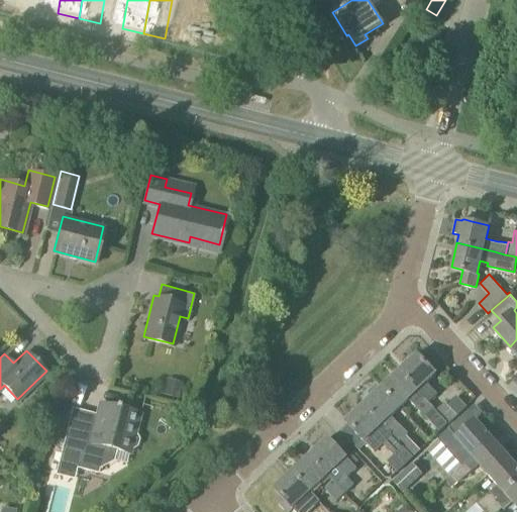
[(429,400),(437,392),(426,380),(435,372),(417,351),(400,368),(429,400)]
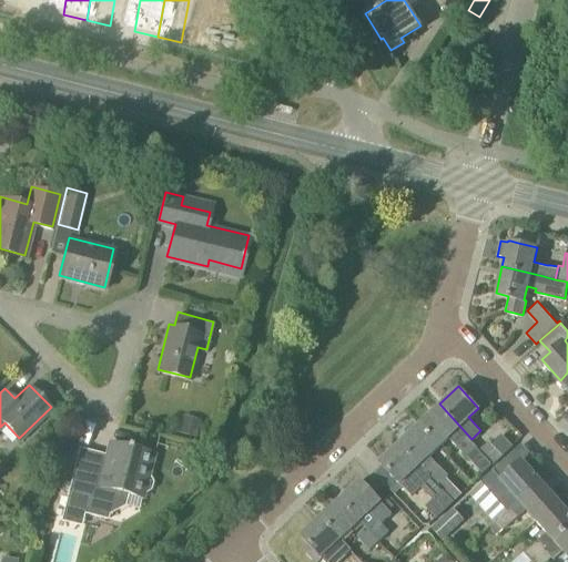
[(478,446),(472,439),(439,404),(419,422),(440,443),(448,436),(467,456),(478,446)]
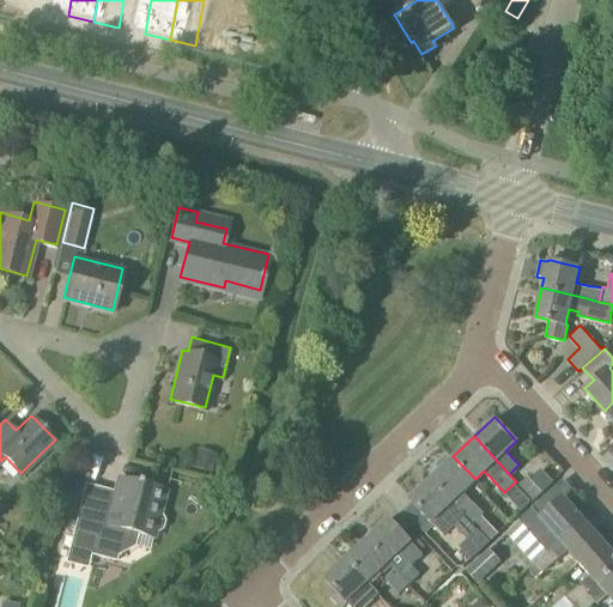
[(196,445),(192,466),(211,471),(217,450),(196,445)]
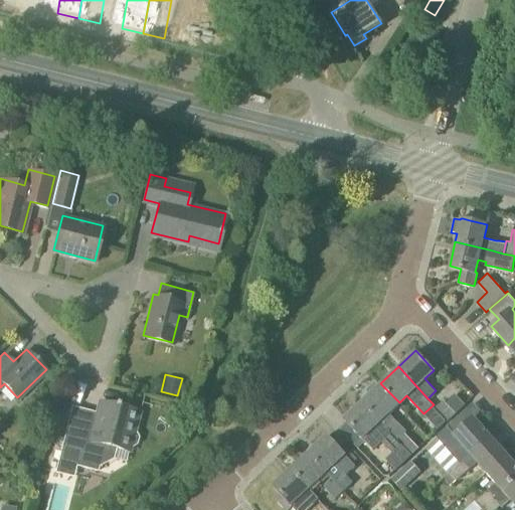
[(370,392),(362,400),(397,438),(413,454),(419,448),(404,432),(406,430),(389,411),(399,402),(380,383),(378,384),(375,381),(367,388),(370,392)]
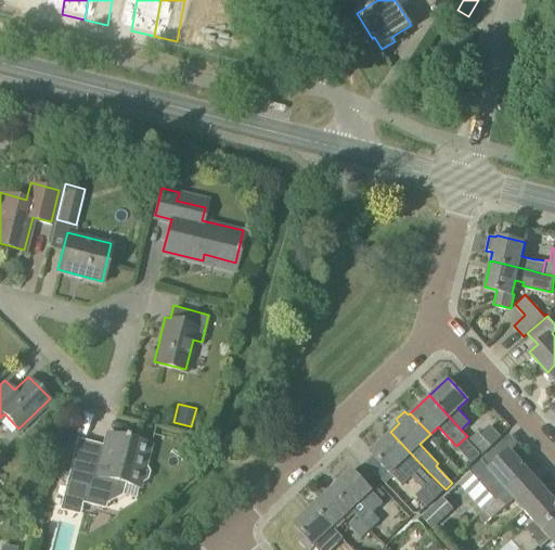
[(501,434),(490,422),(480,433),(478,430),(468,438),(481,453),(501,434)]
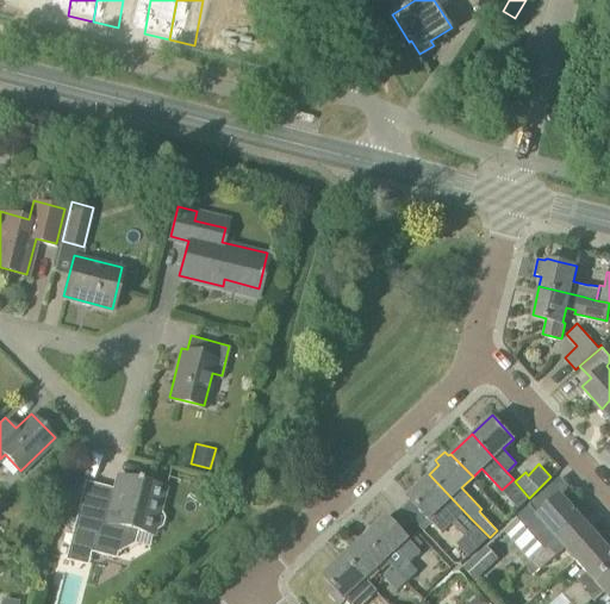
[(165,486),(117,474),(114,486),(86,479),(80,503),(70,543),(114,554),(116,550),(135,541),(137,528),(154,533),(155,528),(161,523),(163,516),(160,509),(165,486)]
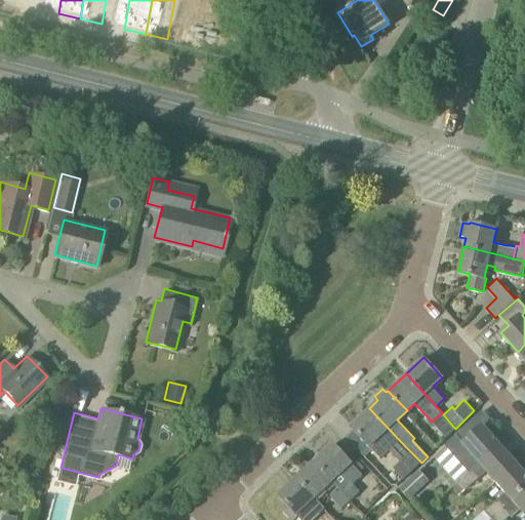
[(397,455),(405,446),(369,408),(351,426),(370,446),(379,456),(389,447),(397,455)]
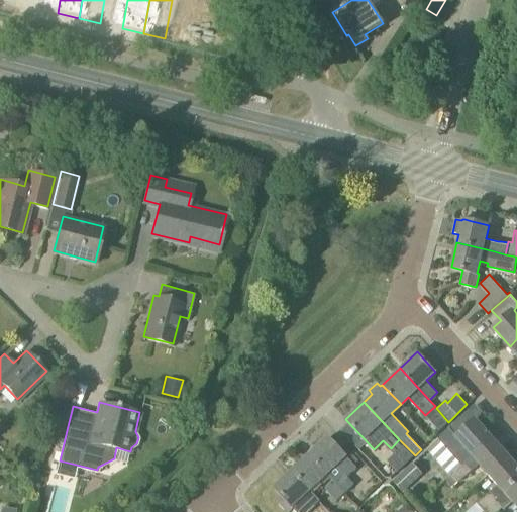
[(461,466),(464,462),(473,454),(493,436),(476,418),(459,433),(451,424),(437,437),(453,455),(460,465),(461,466)]
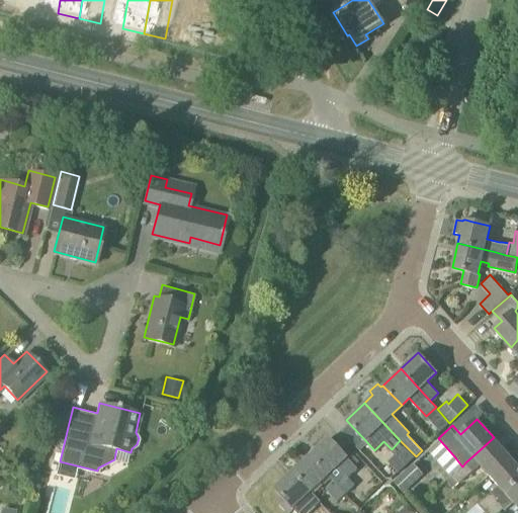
[(348,477),(357,466),(347,456),(328,436),(310,454),(328,474),(335,481),(345,493),(355,484),(348,477)]
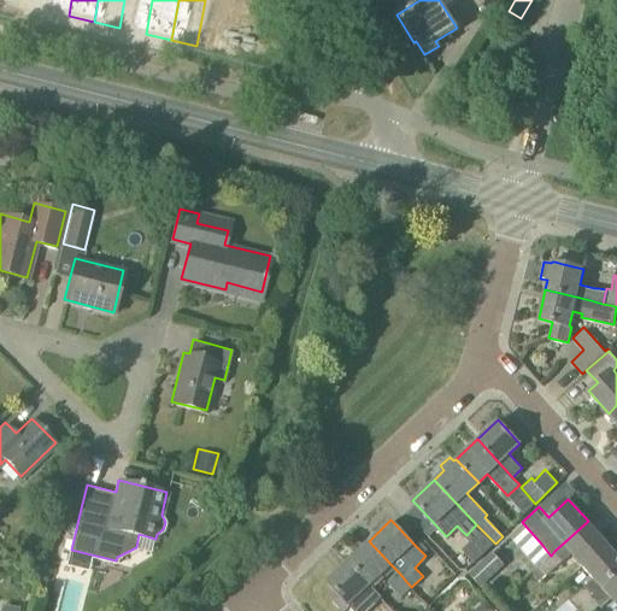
[(554,551),(551,556),(550,554),(538,564),(547,574),(563,559),(571,552),(583,565),(609,544),(588,521),(564,542),(554,551)]
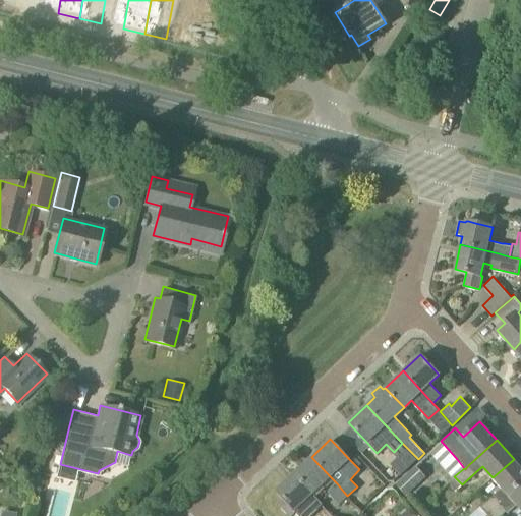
[(313,493),(330,476),(311,457),(294,472),(313,493)]
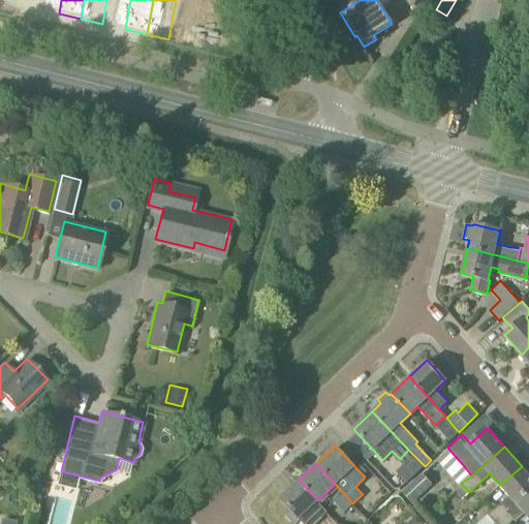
[(509,494),(488,513),(494,521),(528,490),(528,474),(522,466),(500,485),(509,494)]
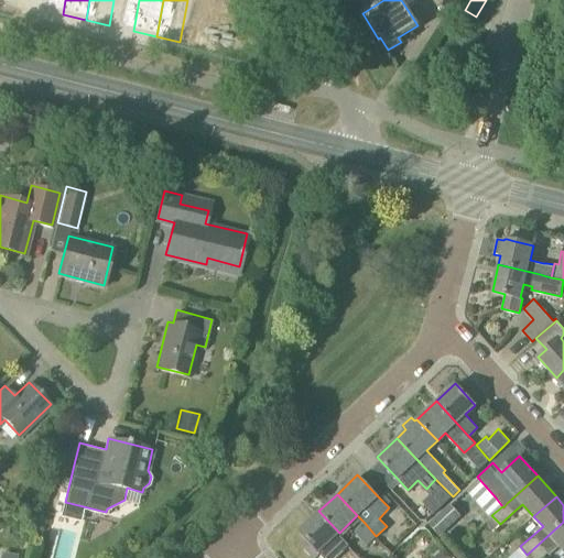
[(449,502),(429,522),(440,534),(454,521),(461,514),(449,502)]
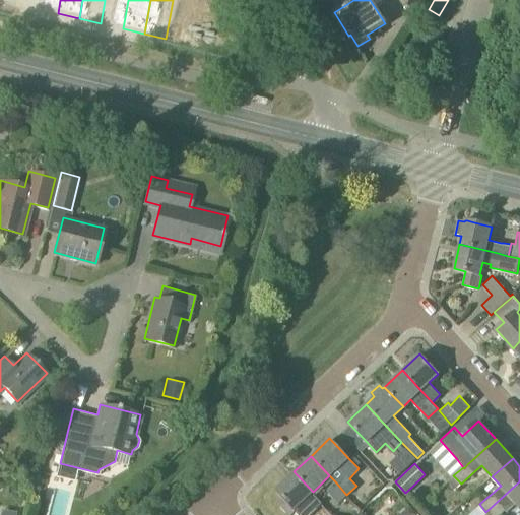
[(307,514),(322,502),(313,492),(294,471),(275,490),(282,497),(277,501),(289,513),(295,509),(299,514),(307,514)]
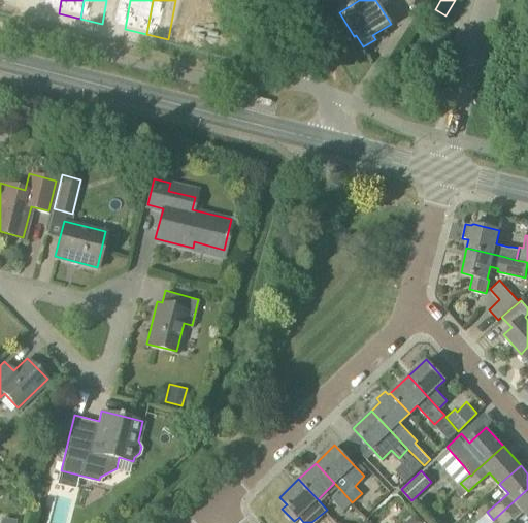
[(527,489),(493,520),(496,522),(506,522),(514,517),(515,519),(524,511),(527,516),(527,489)]
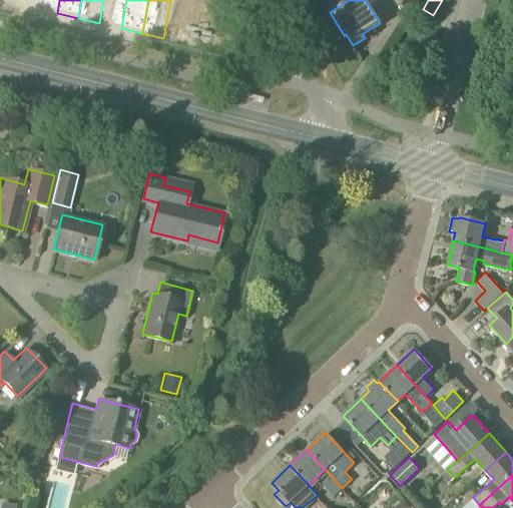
[(334,495),(342,488),(332,476),(324,484),(334,495)]
